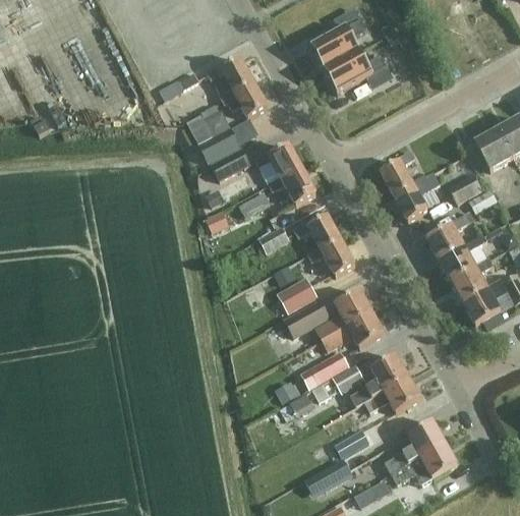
[(360,19),(310,47),(324,70),(359,51),(353,38),(366,31),(360,19)]
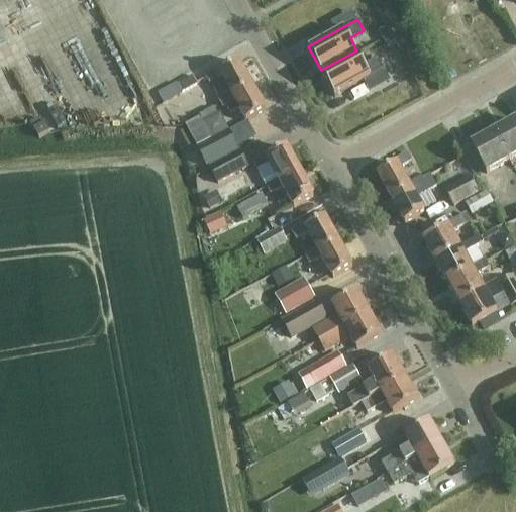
[(386,22),(378,27),(382,36),(391,31),(386,22)]
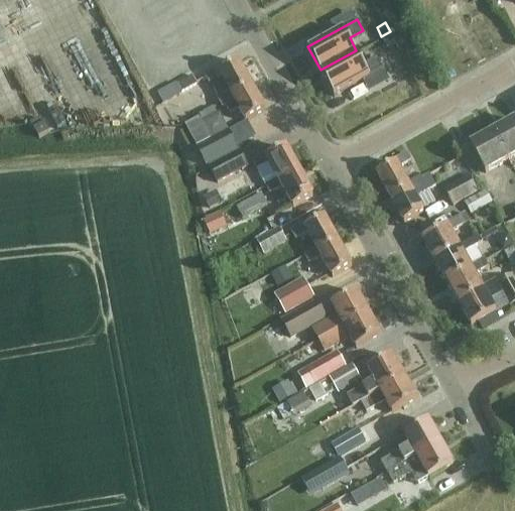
[(390,31),(381,36),(386,44),(395,40),(390,31)]
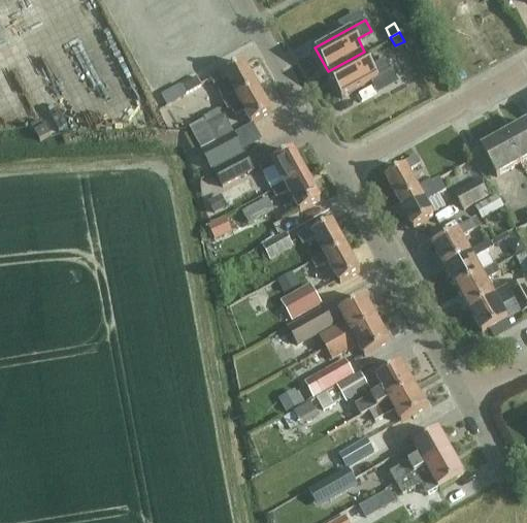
[(364,52),(328,71),(341,96),(392,67),(385,56),(371,64),(364,52)]
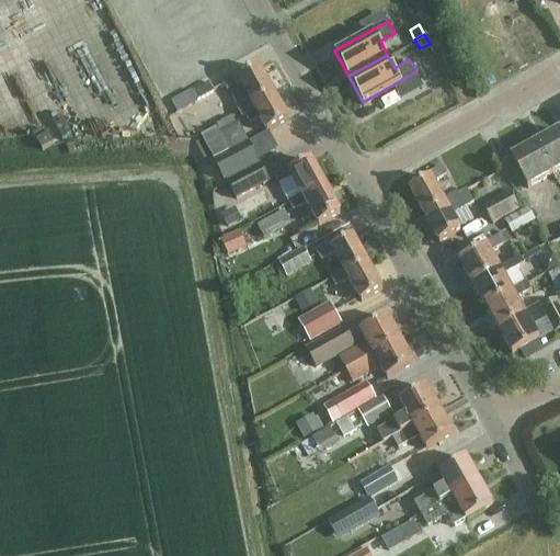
[(273,90),(259,63),(238,75),(236,70),(221,78),(227,88),(229,87),(239,103),(250,98),(252,101),(273,90)]
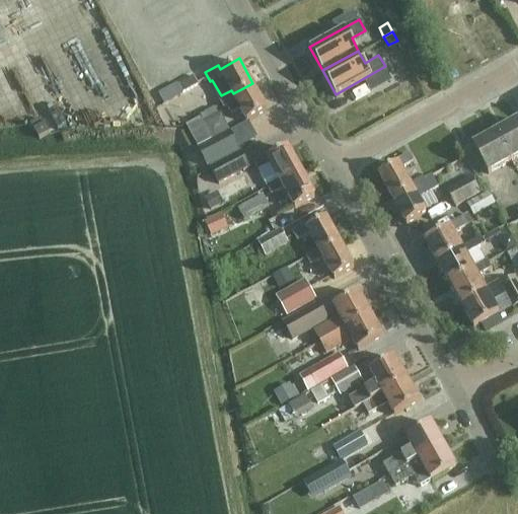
[(158,89),(164,101),(183,90),(182,89),(198,81),(193,73),(178,81),(177,78),(158,89)]
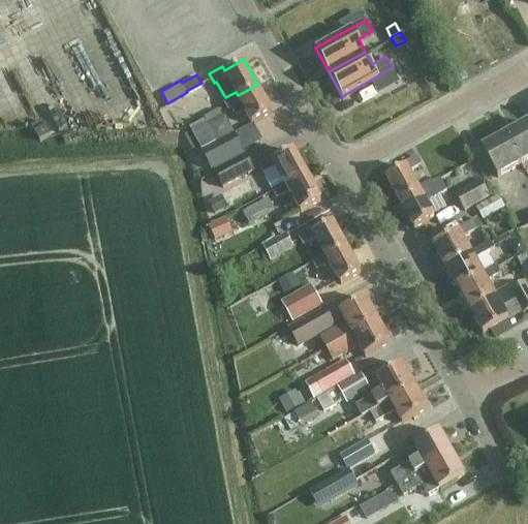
[(238,95),(236,92),(225,97),(223,99),(227,108),(241,100),(252,121),(272,110),(257,85),(238,95)]
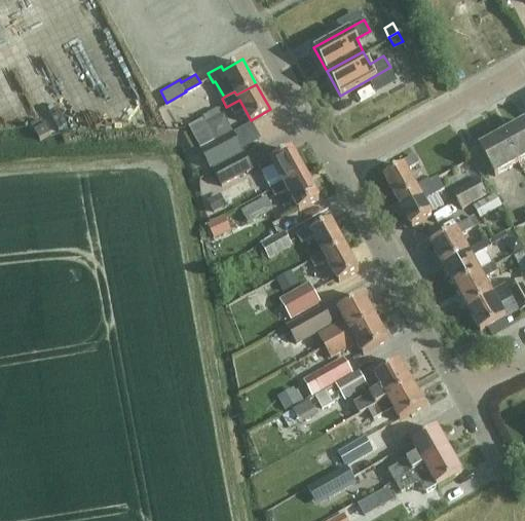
[(46,122),(45,123),(41,116),(31,122),(40,139),(51,133),(46,122)]
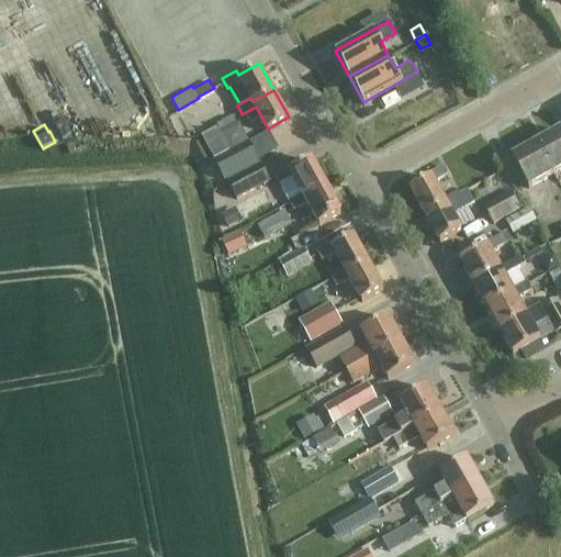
[(553,170),(560,166),(560,126),(537,141),(553,170)]
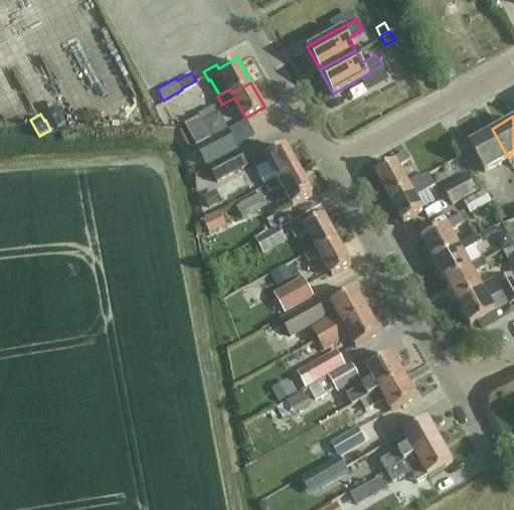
[(237,146),(227,127),(211,136),(195,144),(205,163),(237,146)]
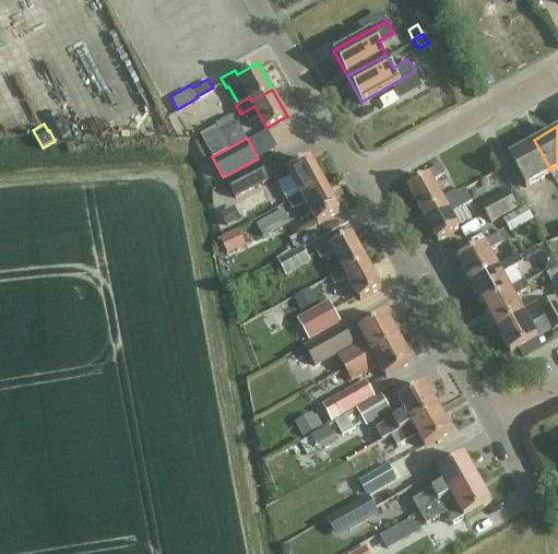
[(525,184),(550,169),(534,140),(509,153),(525,184)]
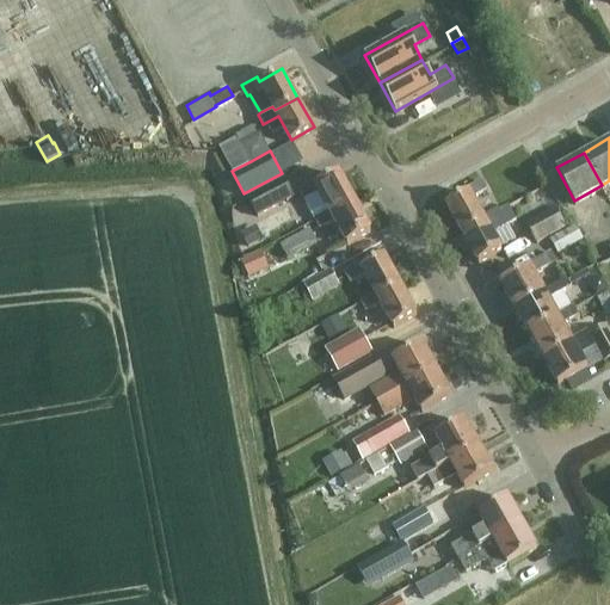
[(332,211),(355,199),(338,171),(315,183),(314,178),(299,187),(303,197),(319,189),(330,208),(332,211)]
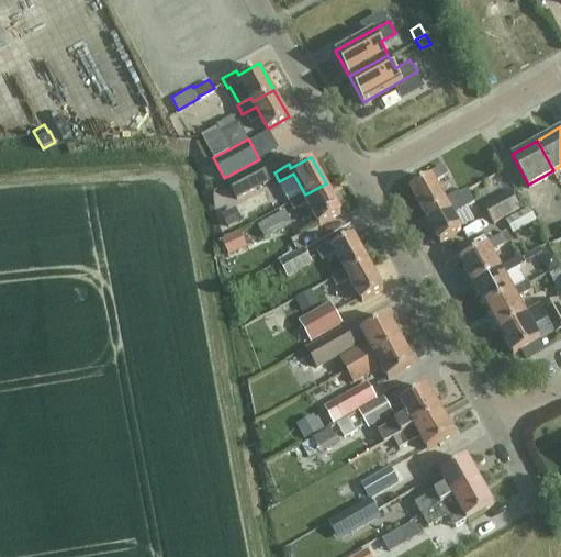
[(227,179),(237,197),(270,178),(261,160),(227,179)]
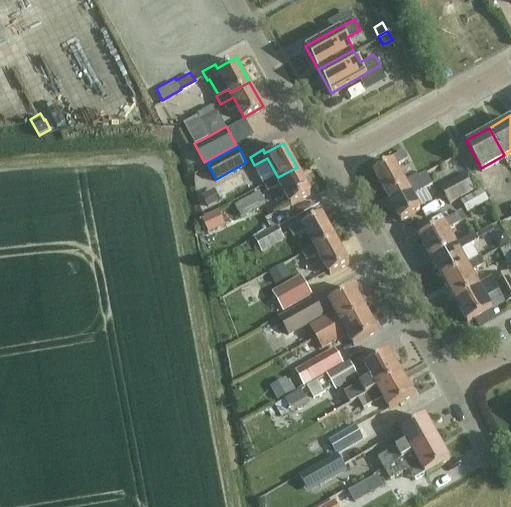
[(406,183),(404,179),(395,163),(408,156),(403,148),(391,155),(393,158),(374,169),(387,193),(406,183)]
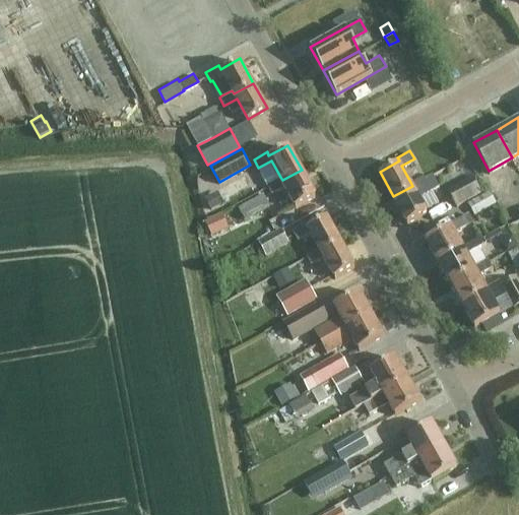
[(282,180),(280,177),(267,184),(272,192),(284,185),(296,205),(315,194),(302,170),(282,180)]
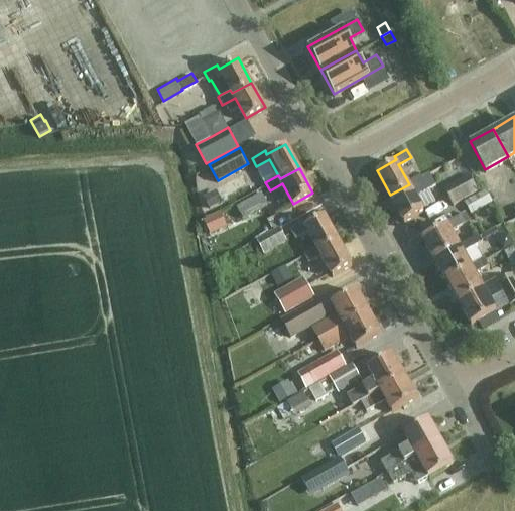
[(409,184),(390,195),(404,220),(423,209),(422,206),(416,196),(415,195),(428,187),(435,182),(429,171),(421,175),(420,173),(407,180),(409,184)]
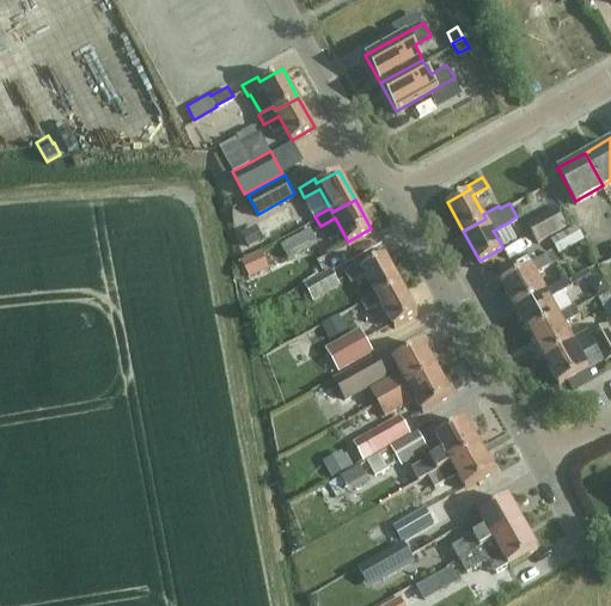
[(525,221),(537,242),(567,224),(555,203),(525,221)]
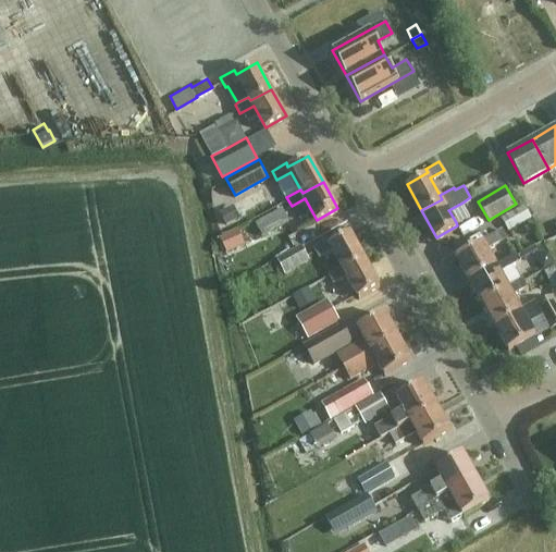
[(469,215),(462,203),(448,210),(449,211),(456,222),(469,215)]
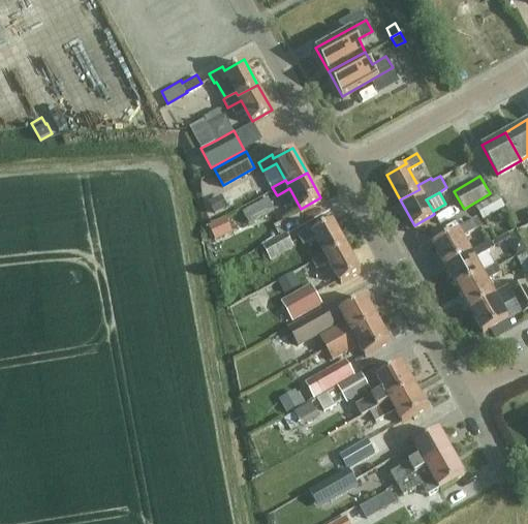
[(476,205),(483,216),(505,204),(498,192),(476,205)]
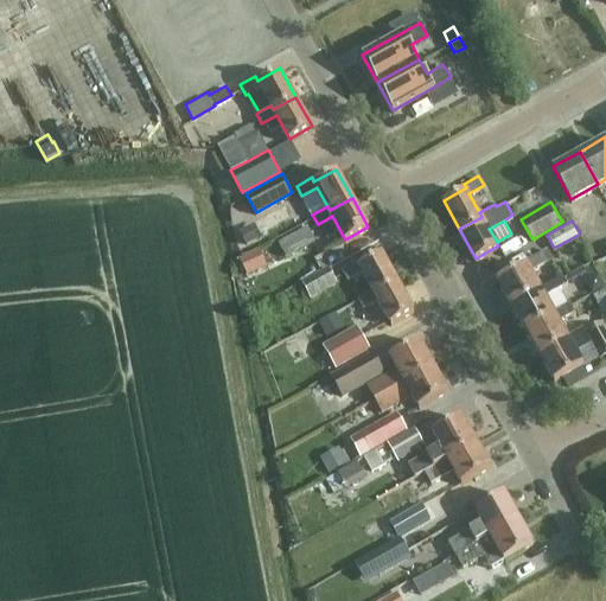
[(238,228),(246,242),(257,236),(250,222),(238,228)]
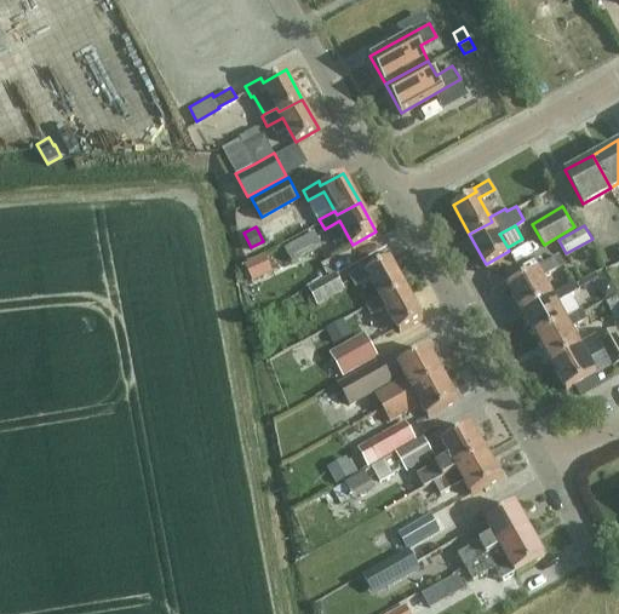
[(321,241),(314,228),(284,245),(291,258),(321,241)]
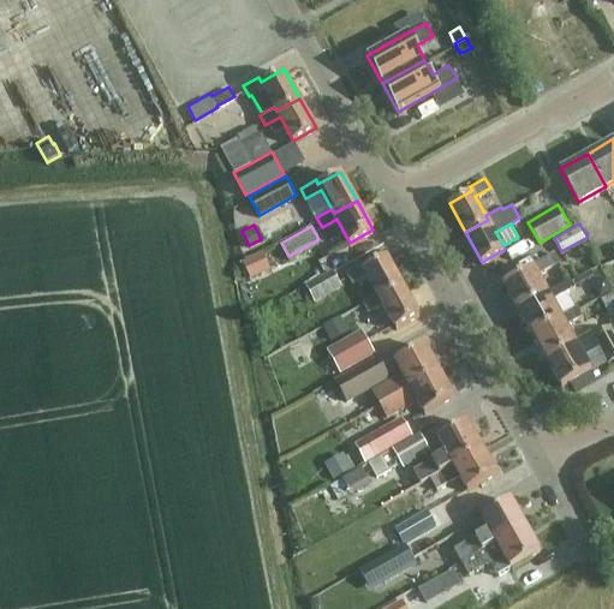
[(242,260),(250,275),(270,266),(262,249),(242,260)]
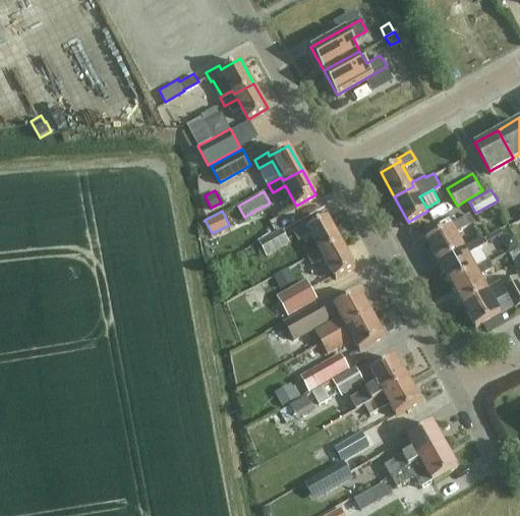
[(464,246),(462,243),(455,231),(474,220),(470,212),(450,223),(452,225),(426,238),(439,261),(464,246)]
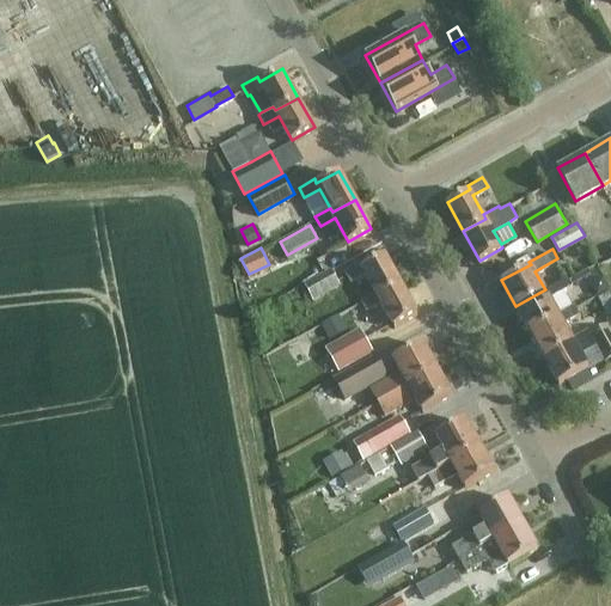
[(378,295),(401,282),(385,253),(362,267),(360,262),(346,270),(350,280),(365,271),(376,291),(378,295)]
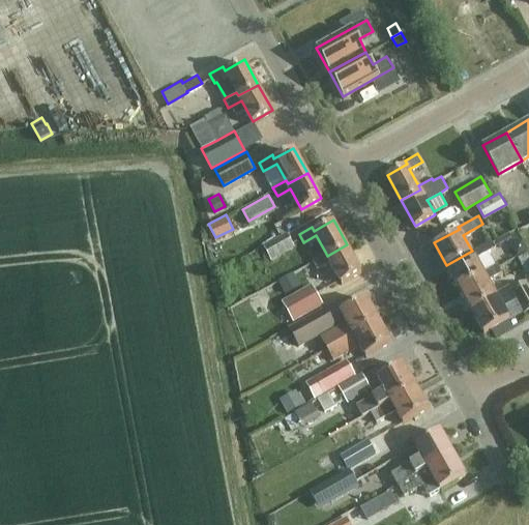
[(294,245),(286,231),(263,243),(271,258),(294,245)]
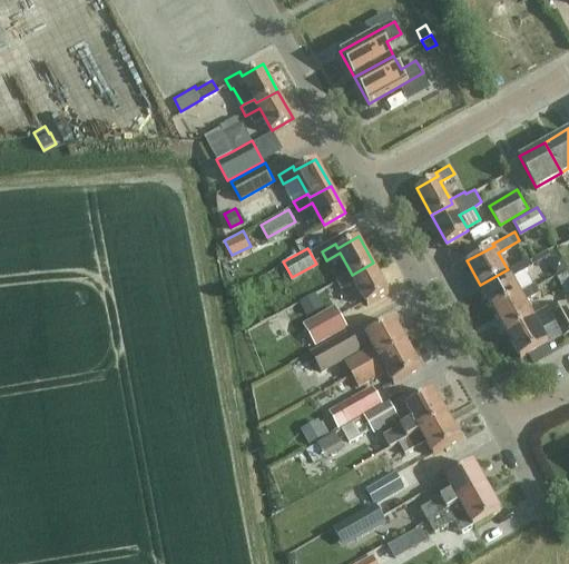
[(551,264),(555,273),(568,266),(561,254),(552,258),(551,264)]
